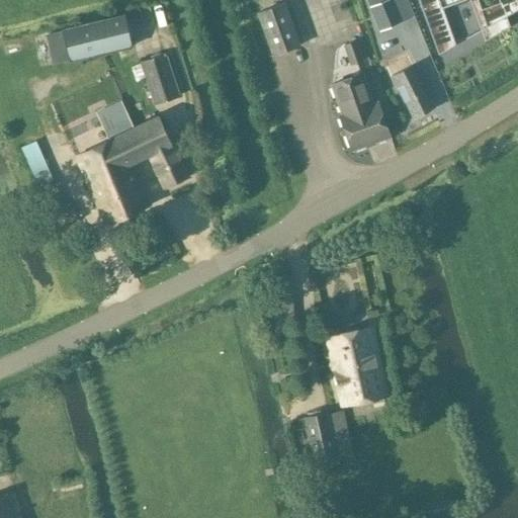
[(393,0),(382,0),(369,6),(379,30),(402,21),(393,0)]
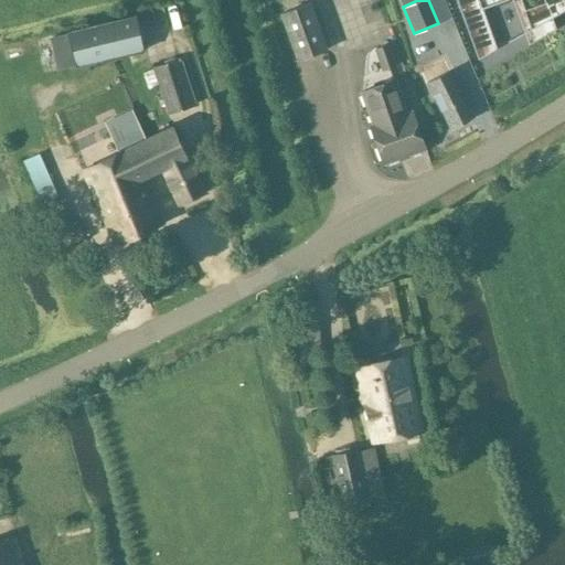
[(512,0),(530,44),(556,29),(552,18),(564,10),(564,0),(456,0),(479,60),(497,49),(482,9),(505,0),(512,0)]
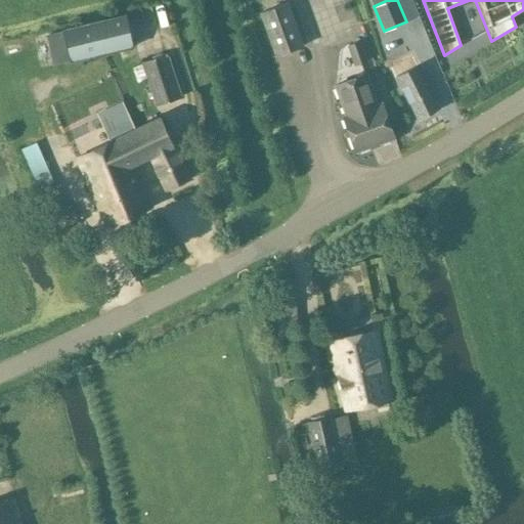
[(276,56),(304,46),(288,3),(260,13),(276,56)]
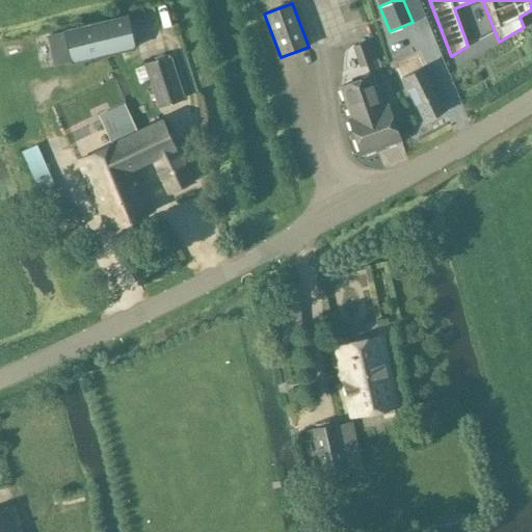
[(74,62),(134,48),(127,16),(65,29),(74,62)]
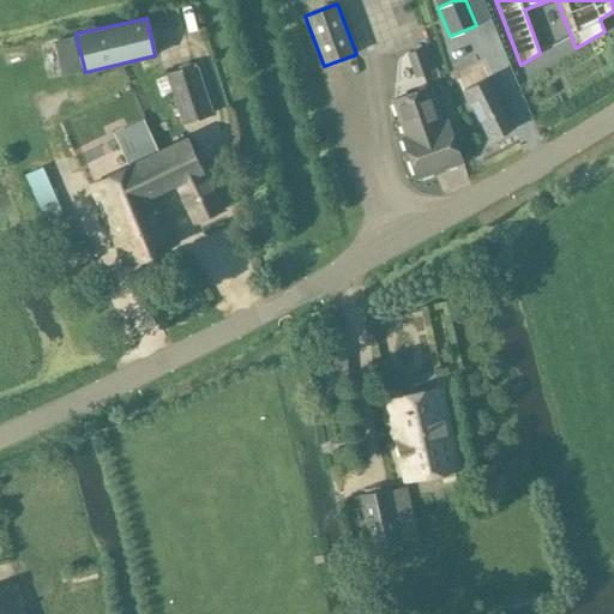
[(417,64),(421,76),(431,72),(422,49),(409,54),(413,66),(417,64)]
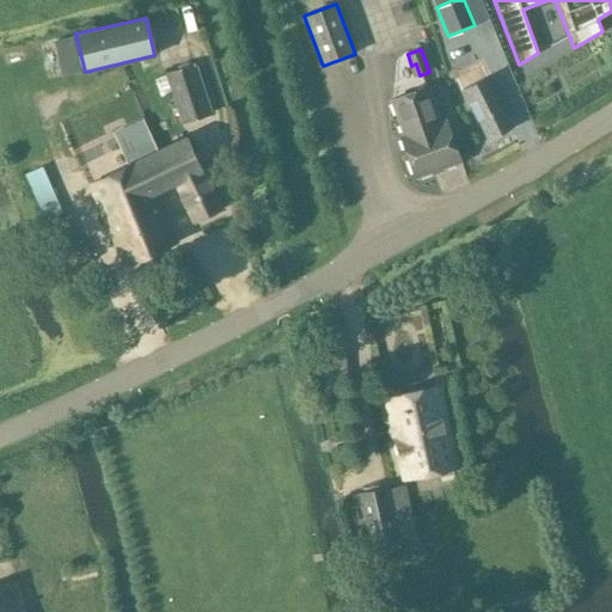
[(212,114),(195,62),(193,63),(194,66),(166,74),(182,123),(212,114)]
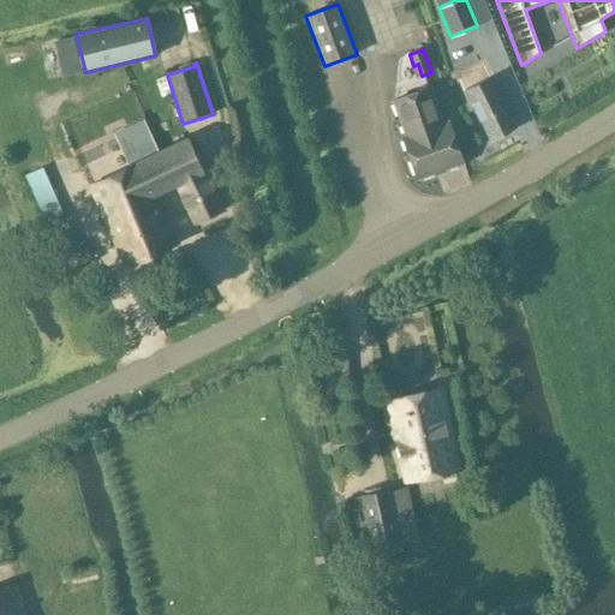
[(451,78),(473,145),(501,136),(482,79),(466,84),(463,75),(451,78)]
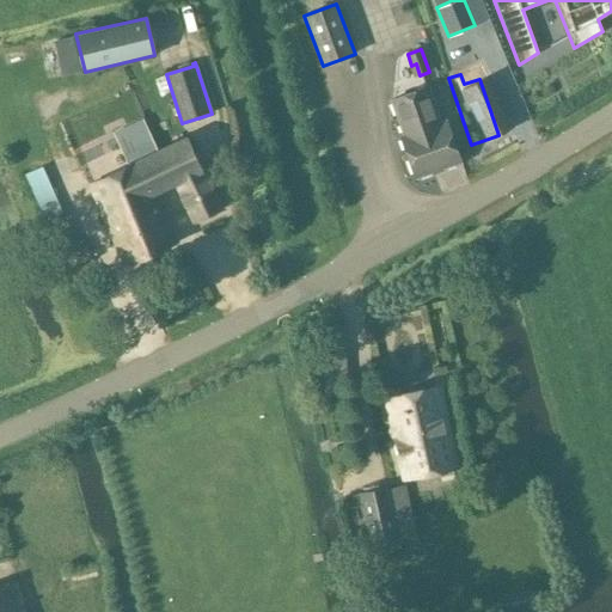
[(416,178),(461,161),(447,121),(441,123),(428,87),(392,101),(405,136),(402,138),(416,178)]
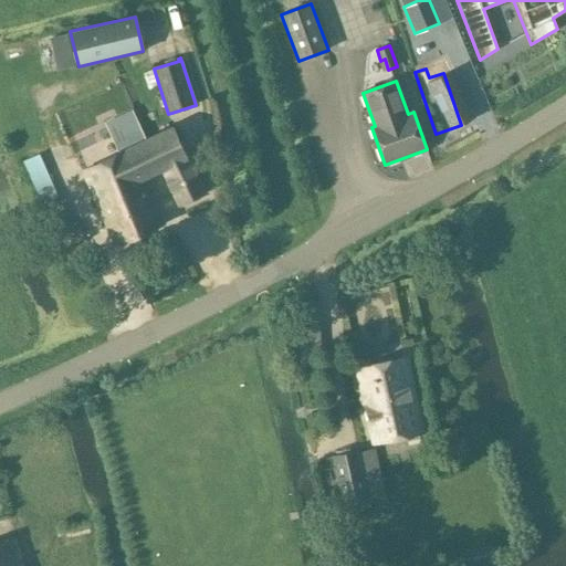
[(136,116),(107,129),(118,153),(129,147),(146,139),(136,116)]
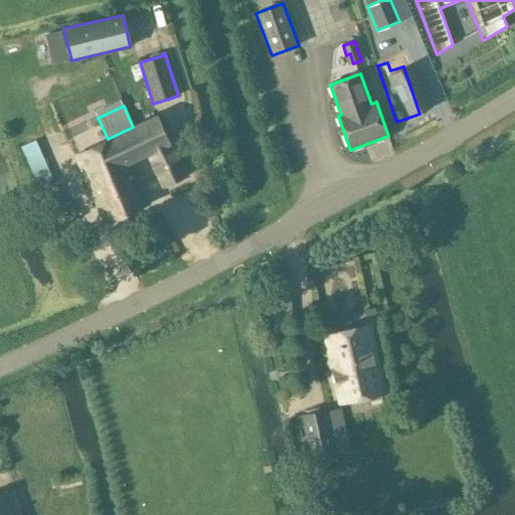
[(158,115),(135,126),(148,156),(163,188),(187,176),(172,144),(171,145),(158,115)]
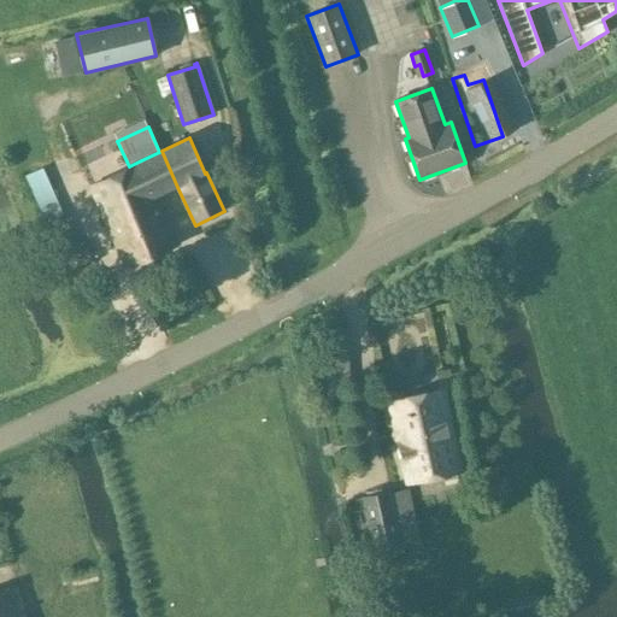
[(140,206),(106,221),(125,269),(180,244),(160,194),(177,187),(162,151),(159,152),(141,160),(150,182),(153,189),(136,198),(140,206)]
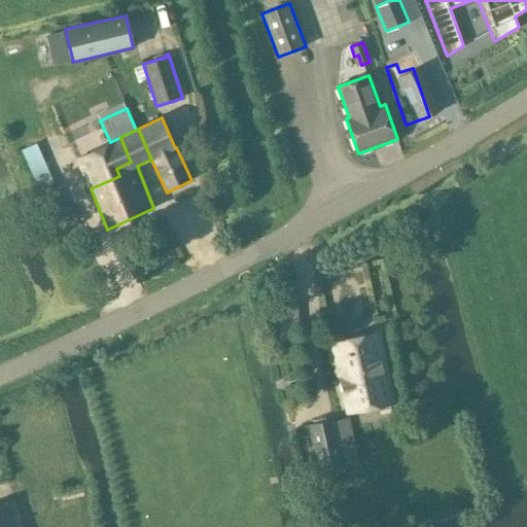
[(77,159),(91,188),(119,176),(116,169),(131,162),(128,155),(120,137),(110,142),(77,159)]
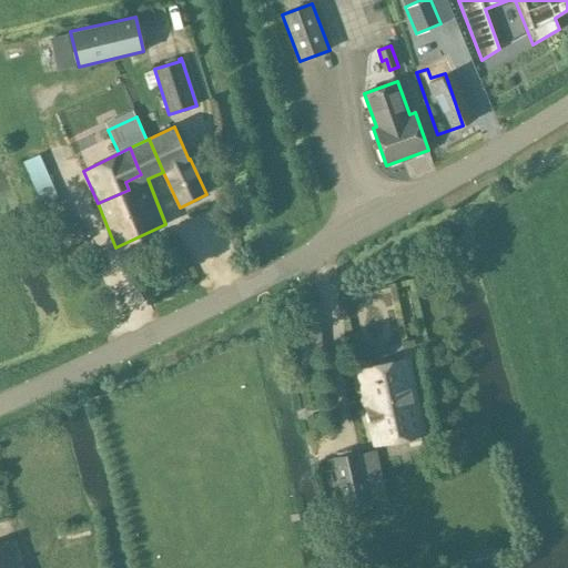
[(56,235),(72,229),(60,199),(43,205),(56,235)]
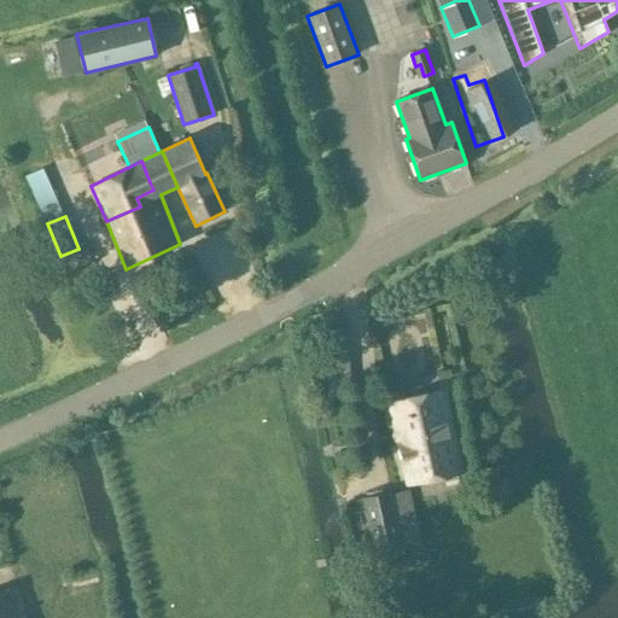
[(408,485),(464,473),(444,390),(389,402),(408,485)]
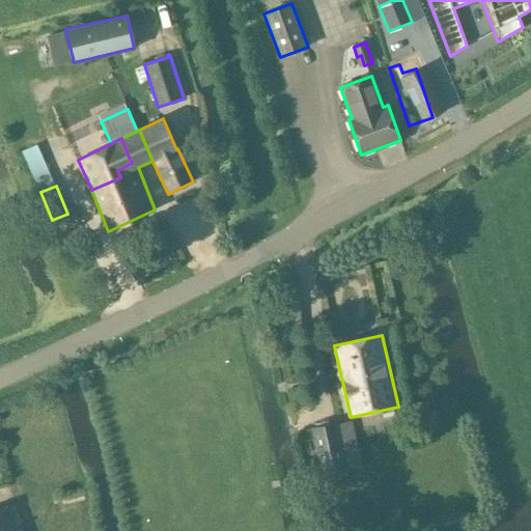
[(312,428),(297,431),(305,475),(323,472),(345,467),(335,423),(312,428)]
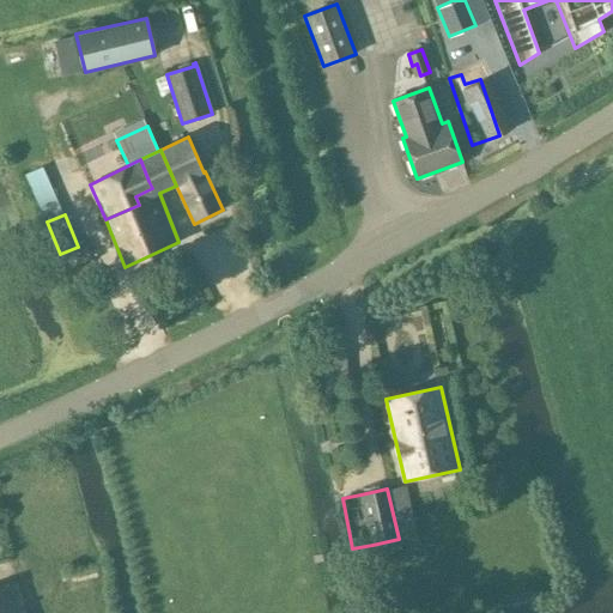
[(0,588),(0,612),(25,612),(18,583),(0,588)]
